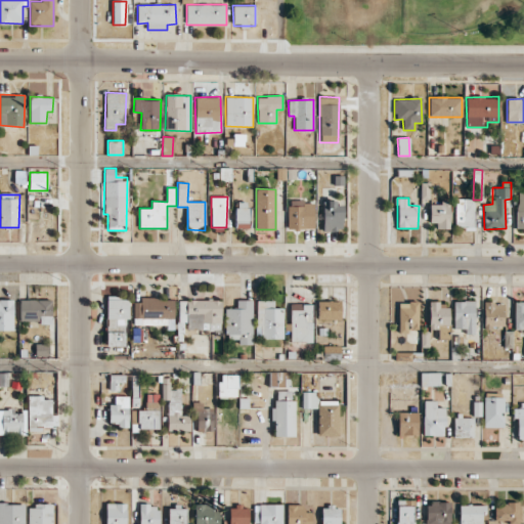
[(455,227),(474,227),(474,199),(454,199),(455,227)]
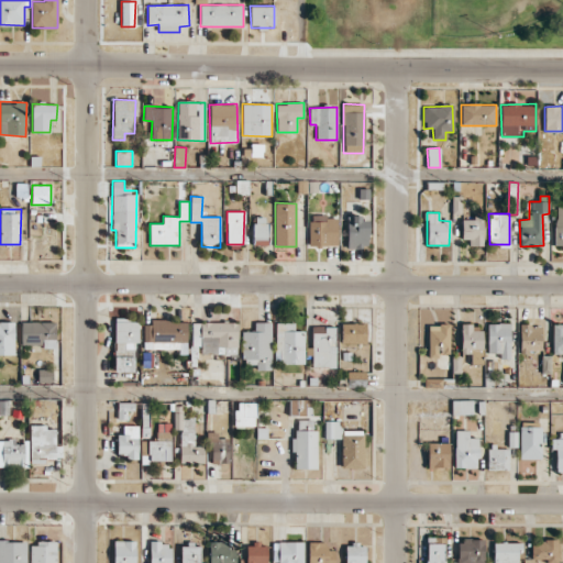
[(253,244),(266,245),(267,217),(253,217),(253,244)]
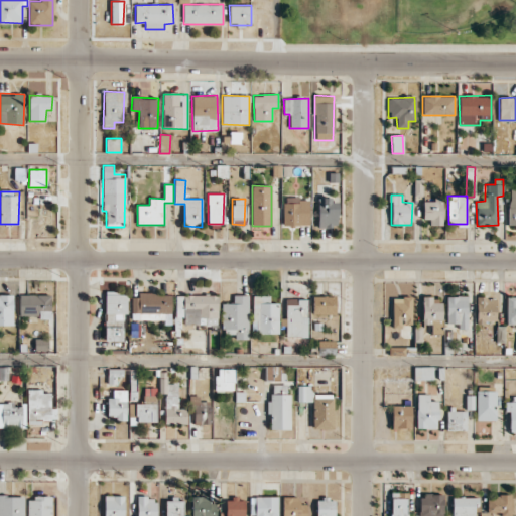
[(283,226),(309,225),(308,199),(283,199),(283,226)]
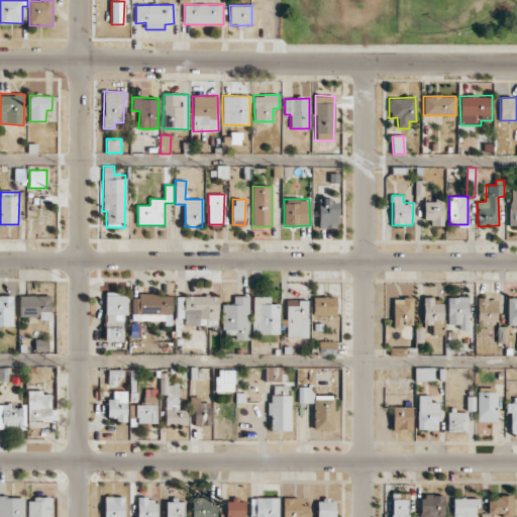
[(318,227),(337,228),(338,199),(319,199),(318,227)]
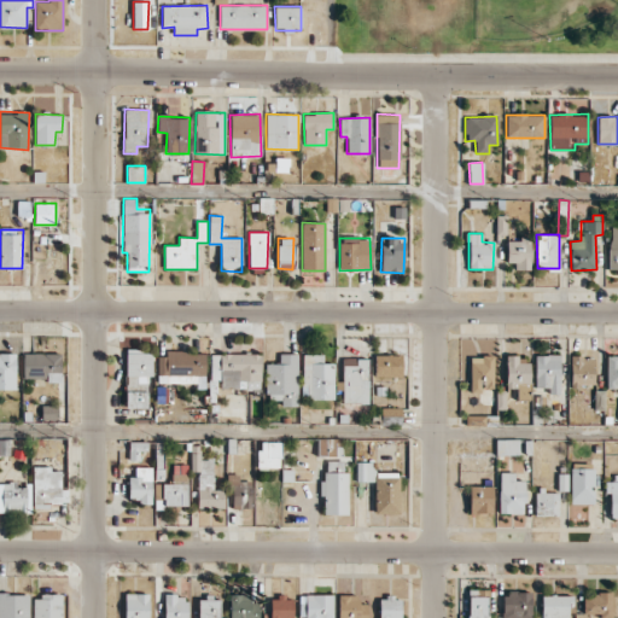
[(530,239),(507,239),(506,267),(530,268),(530,239)]
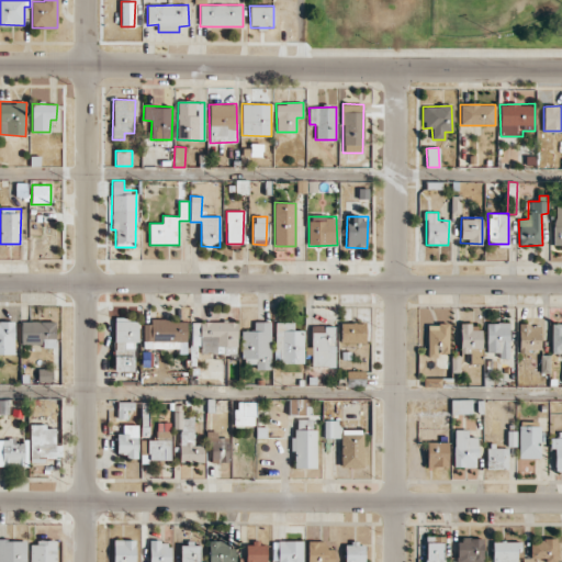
[(134,341),(138,341),(138,322),(125,322),(125,317),(114,317),(113,371),(133,371),(134,341)]
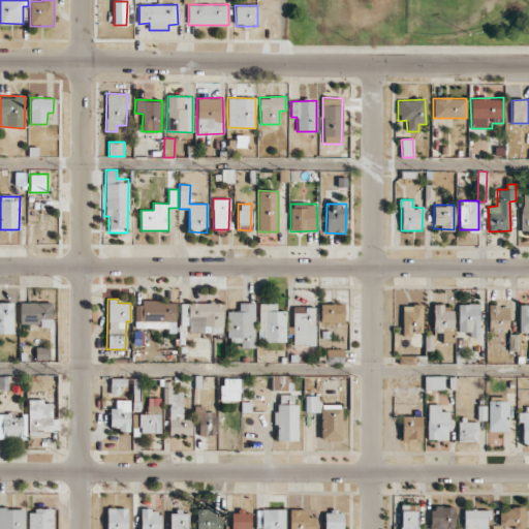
[(176,333),(175,301),(142,302),(143,323),(167,323),(168,333),(176,333)]
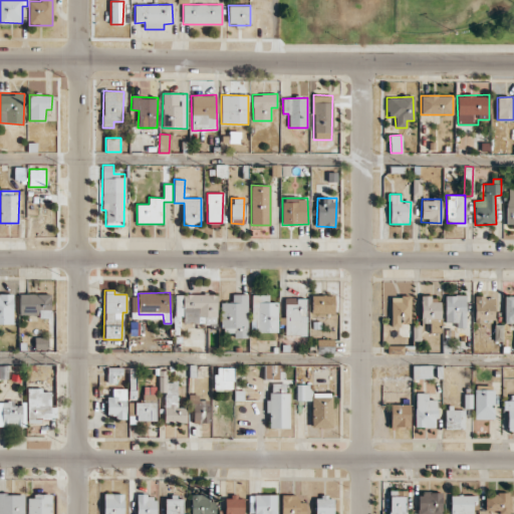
[(0,323),(13,324),(13,294),(0,293),(0,323)]
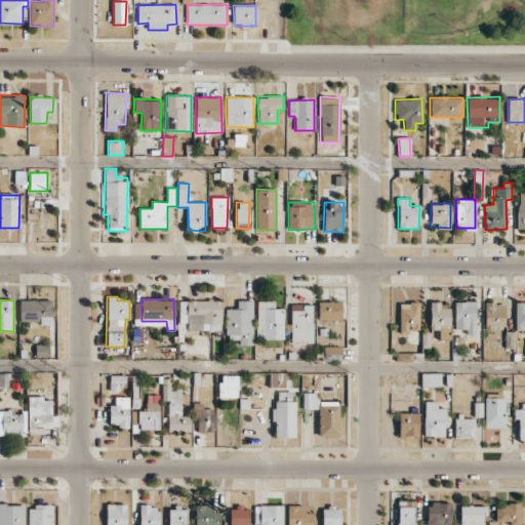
[(51,299),(21,299),(19,323),(51,323),(51,299)]
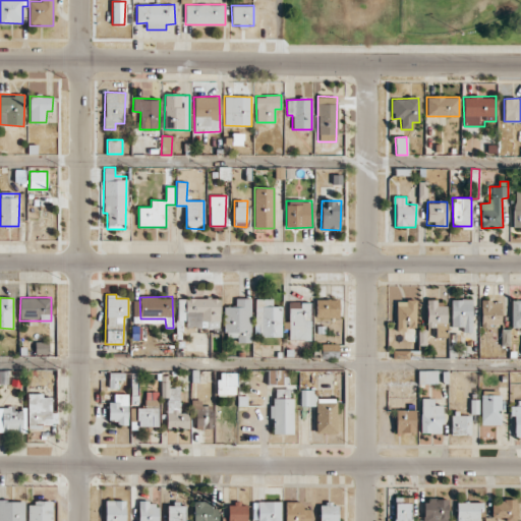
[(220,299),(178,298),(177,325),(185,325),(185,328),(219,329),(220,299)]
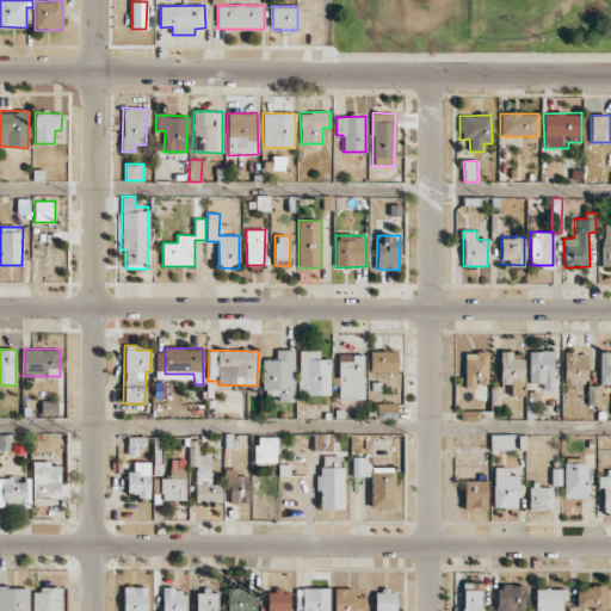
[(294,350),(276,350),(276,359),(263,359),(263,395),(278,395),(278,401),(295,401),(294,350)]
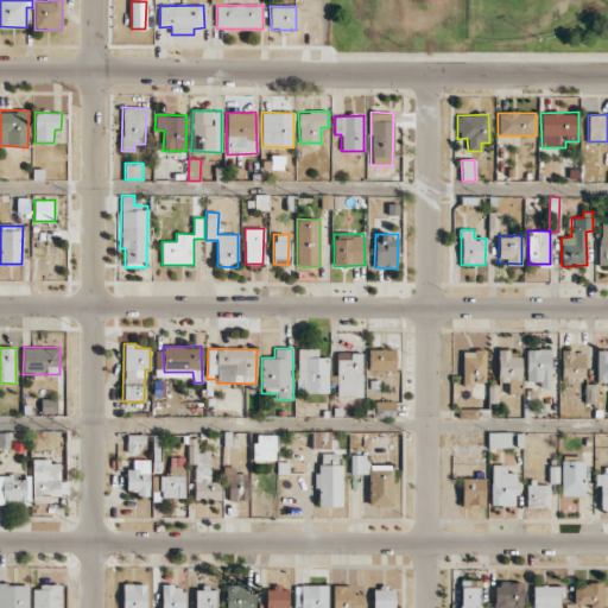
[(317,349),(298,349),(297,391),(328,392),(329,358),(317,358),(317,349)]
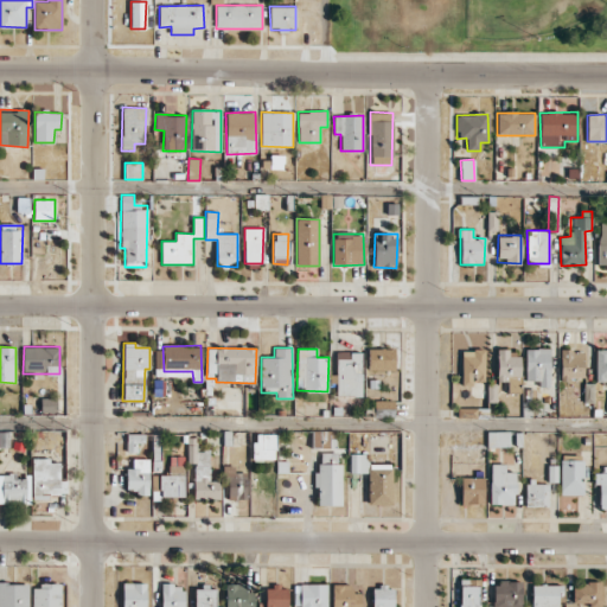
[(368,370),(394,370),(395,349),(369,349),(368,370)]
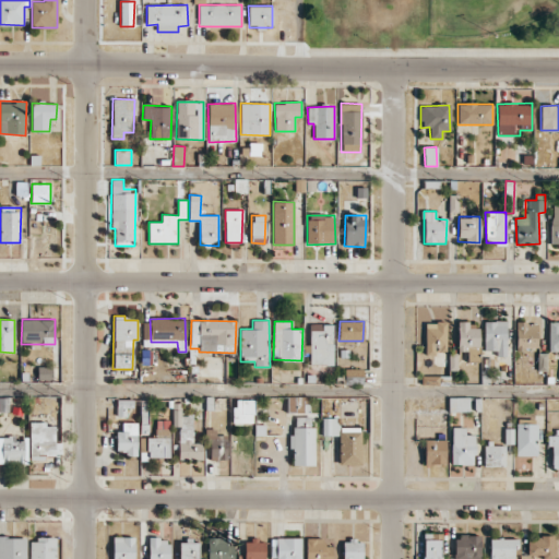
[(507,356),(507,321),(485,321),(485,351),(497,351),(497,356),(507,356)]
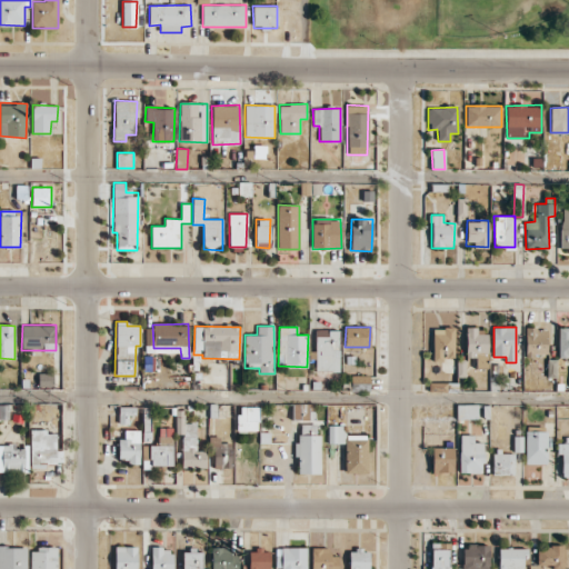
[(453,328),(432,328),(433,359),(455,359),(453,328)]
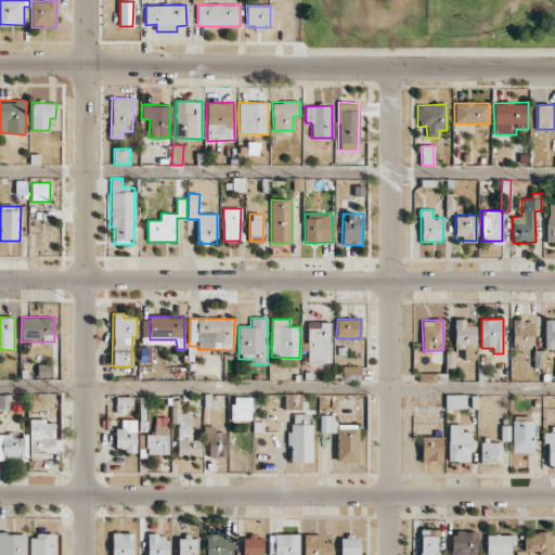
[(474,320),(454,320),(455,349),(464,348),(464,359),(475,359),(474,320)]
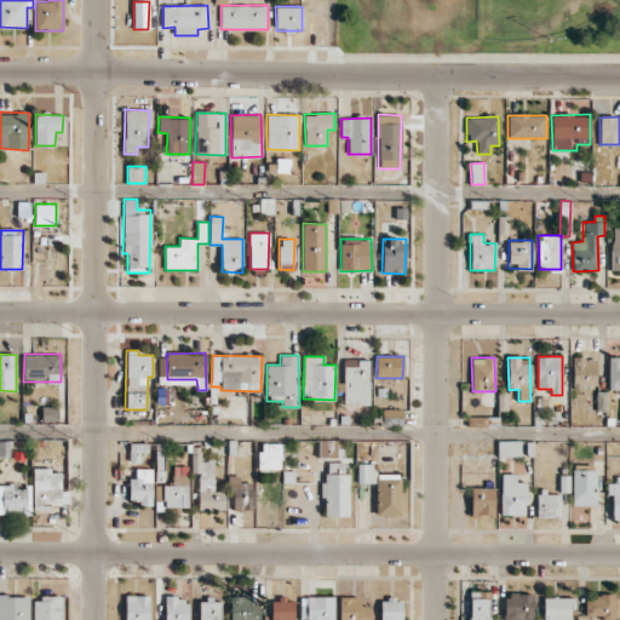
[(573,386),(596,386),(595,357),(572,357),(573,386)]
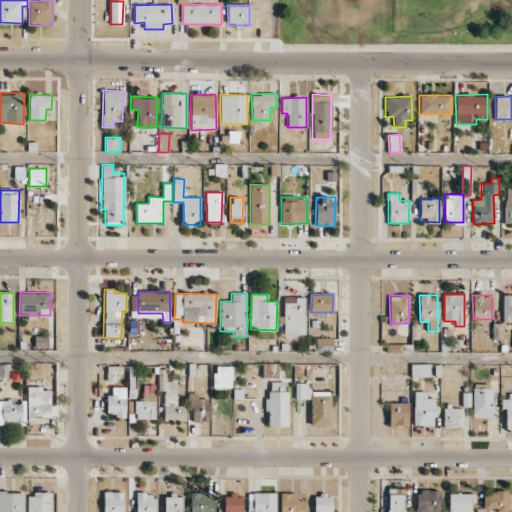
[(305,334),(305,297),(284,297),(283,334),(305,334)]
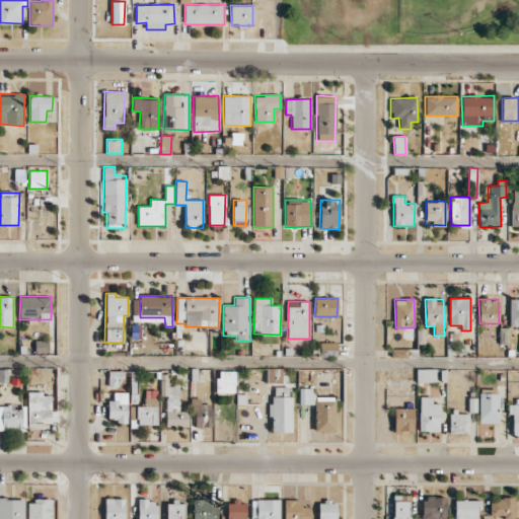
[(507,345),(508,328),(500,327),(500,344),(507,345)]
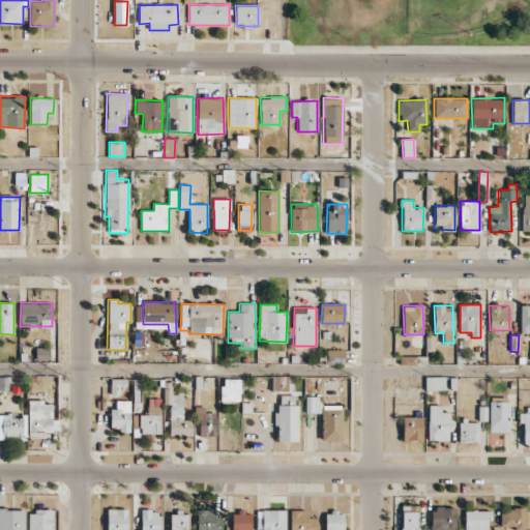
[(49,348),(36,348),(36,359),(49,359),(49,348)]
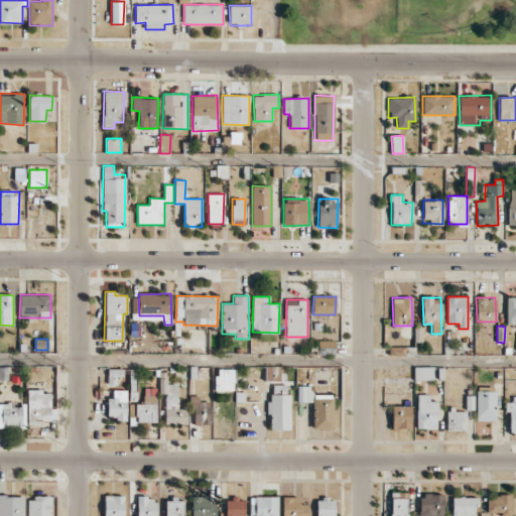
[(335,354),(336,341),(318,341),(318,354),(335,354)]
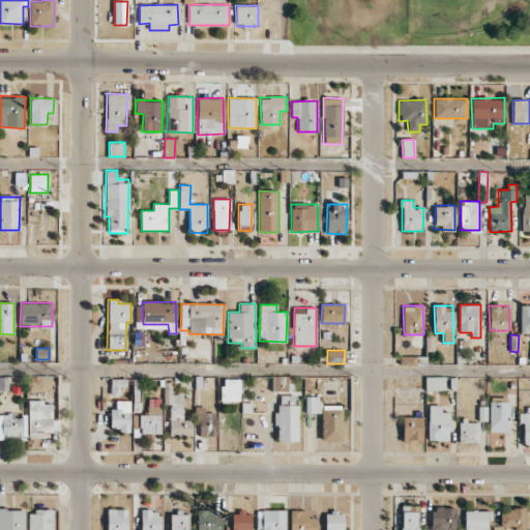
[(445,377),(425,377),(424,389),(444,390),(445,377)]
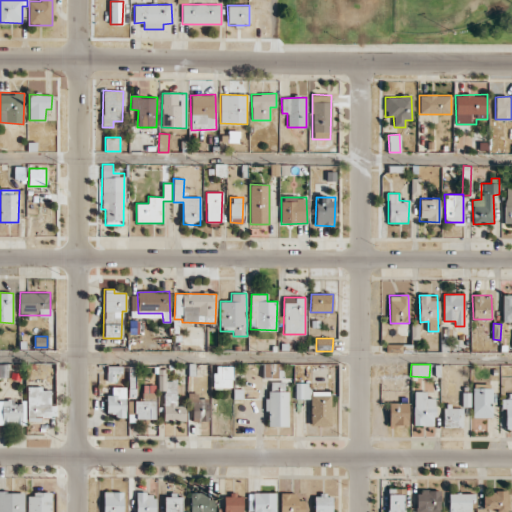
[(106,381),(120,381),(120,366),(107,366),(106,381)]
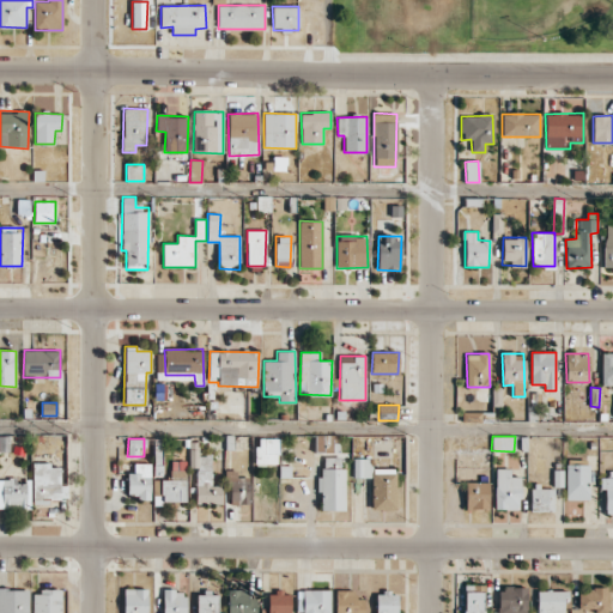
[(258,465),(279,465),(278,438),(256,438),(258,465)]
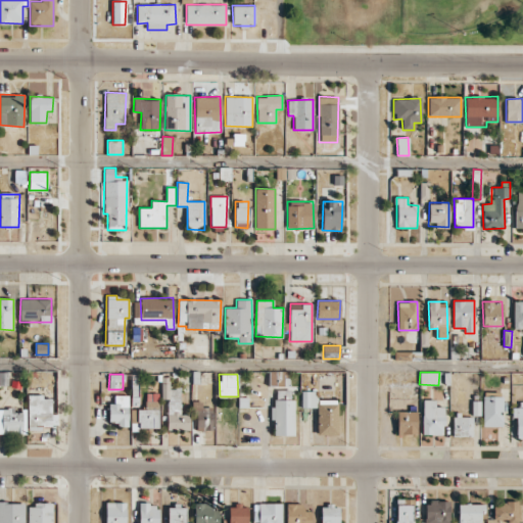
[(189,414),(181,414),(180,386),(161,386),(161,399),(167,399),(168,431),(190,430),(189,414)]
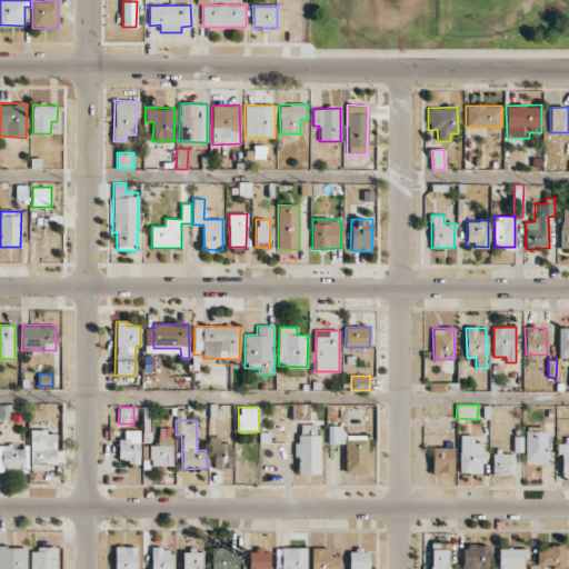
[(329,443),(346,443),(345,426),(328,426),(329,443)]
